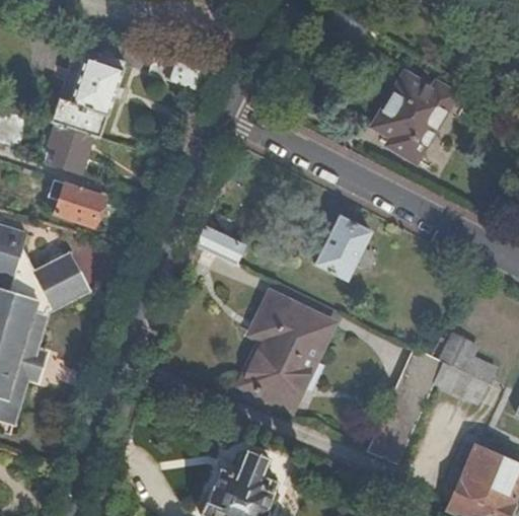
[(339,7),(320,38),(355,57),(372,27),(339,7)]
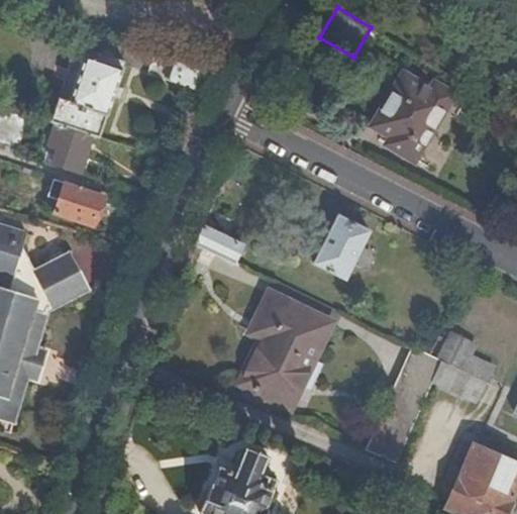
[(90,130),(98,132),(105,112),(108,113),(124,65),(121,64),(122,58),(94,47),(92,54),(86,52),(71,96),(59,92),(49,117),(57,119),(90,130)]
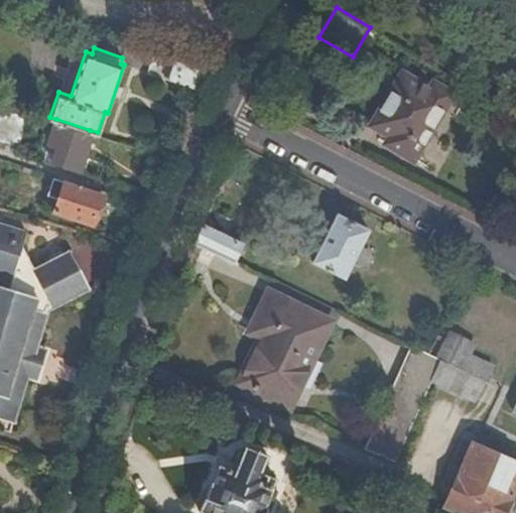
[(198,87),(206,69),(158,51),(151,72),(198,87)]
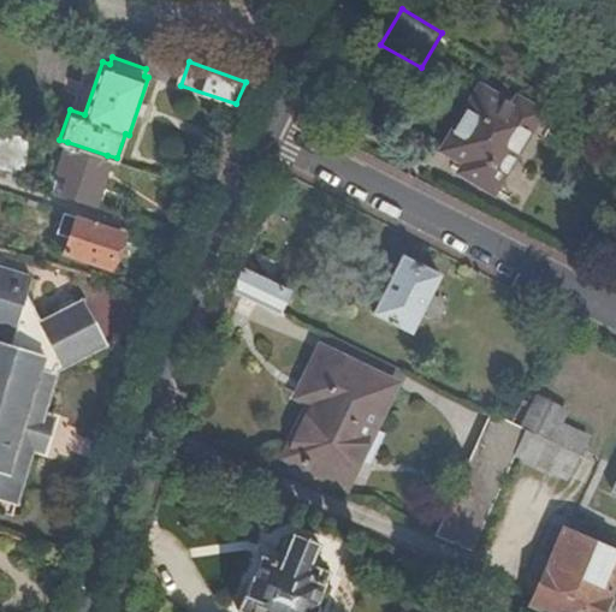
[(472,172),(496,185),(540,108),(519,94),(514,101),(483,82),(445,144),(477,165),(472,172)]
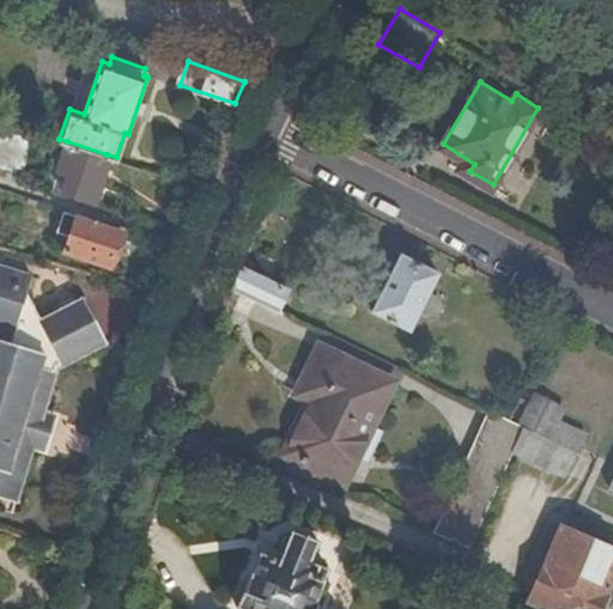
[(66,194),(92,202),(107,154),(67,141),(60,168),(74,174),(66,194)]
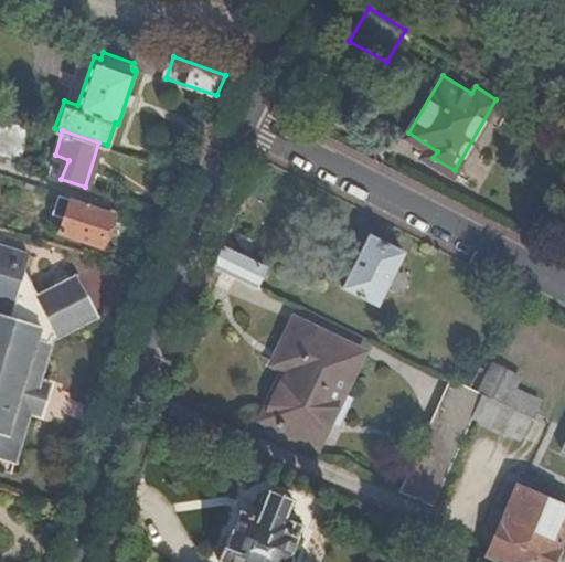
[(52,210),(65,215),(62,229),(100,241),(112,211),(57,193),(52,210)]
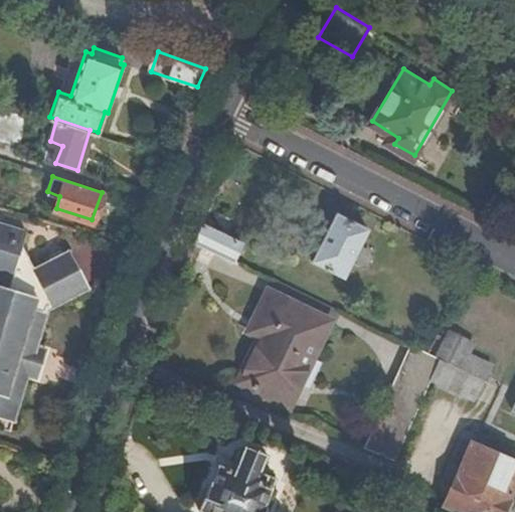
[(337,217),(314,264),(344,278),(351,263),(359,246),(367,232),(337,217)]
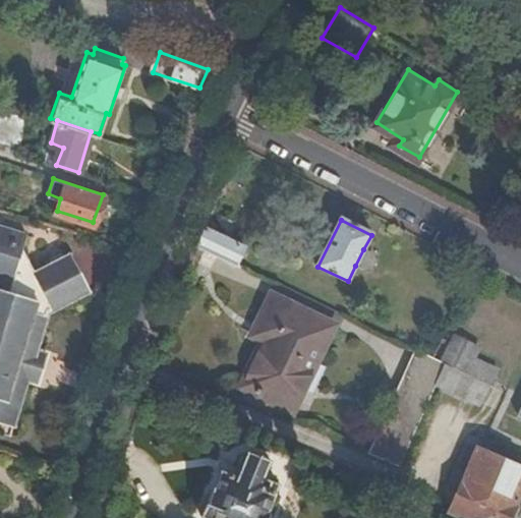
[(27,381),(37,352),(50,308),(91,289),(73,253),(38,272),(23,245),(29,232),(0,223),(0,423),(11,427),(27,381)]
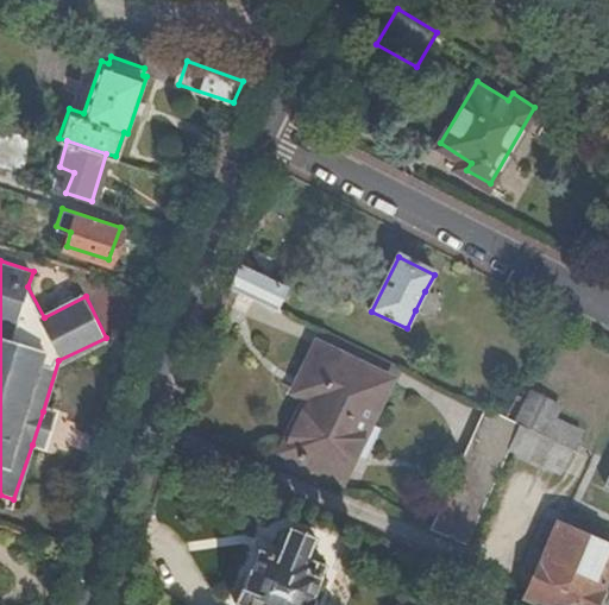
[(240,265),(232,285),(280,308),(288,290),(240,265)]
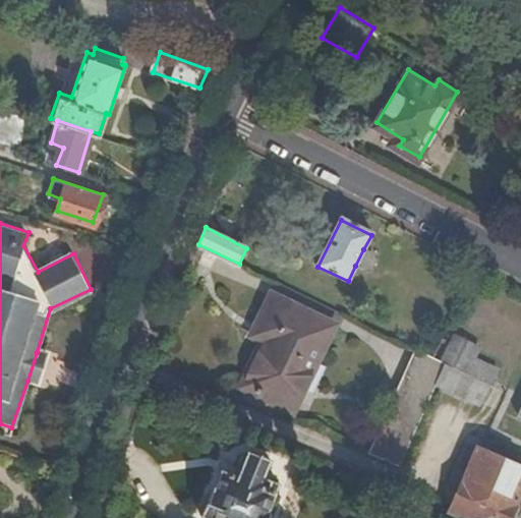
[(355,266),(362,270),(370,270),(375,261),(370,253),(363,249),(355,266)]
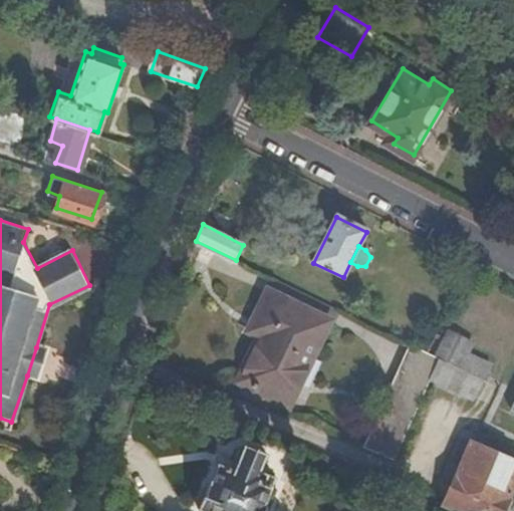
[(267,292),(256,315),(267,321),(261,333),(239,379),(289,404),(328,319),(267,292)]
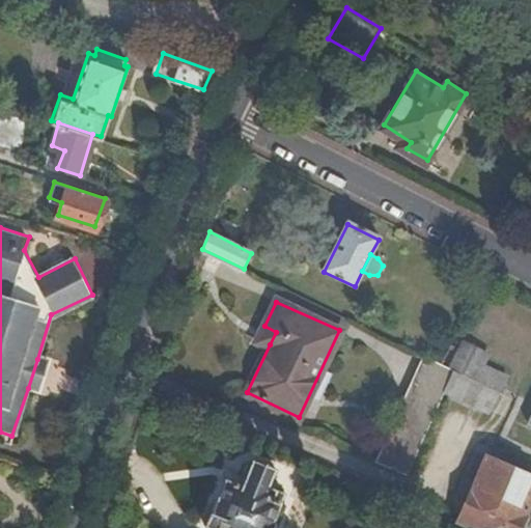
[(276,332),(264,326),(258,339),(270,344),(276,332)]
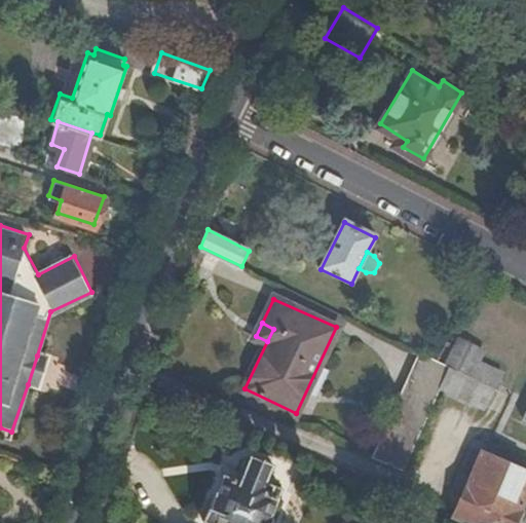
[(459,336),(445,364),(449,367),(492,387),(494,388),(502,372),(478,359),(483,348),(459,336)]
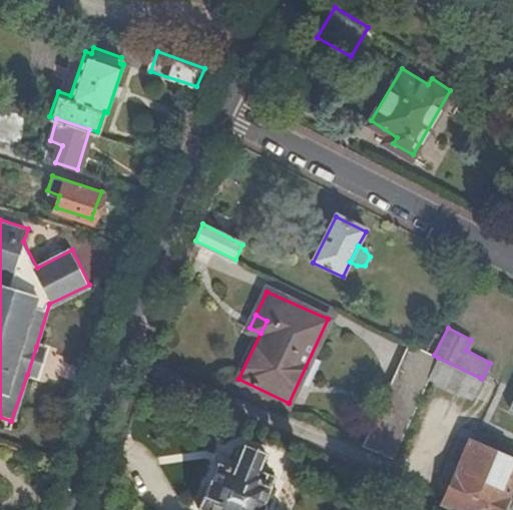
[(414,346),(363,448),(394,459),(430,379),(438,358),(434,355),(423,350),(414,346)]
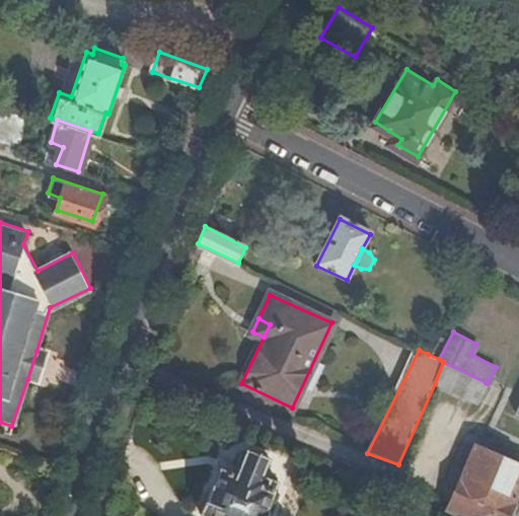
[(48,354),(36,351),(27,379),(39,383),(48,354)]
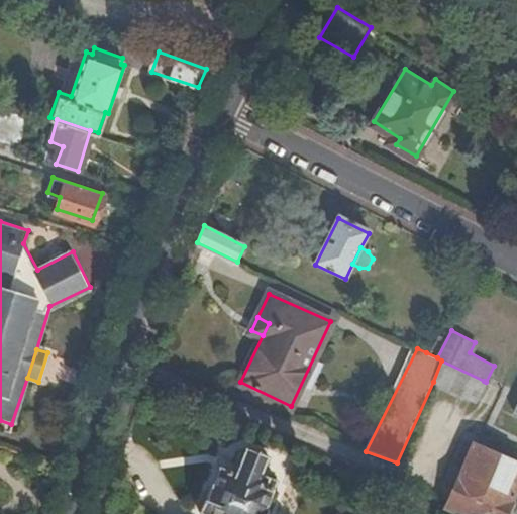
[(441,361),(433,382),(474,401),(484,381),(441,361)]
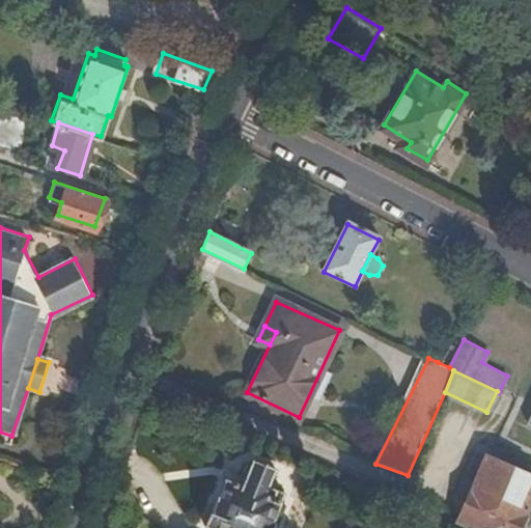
[(530,476),(483,456),(455,522),(469,527),(518,527),(530,496),(530,476)]
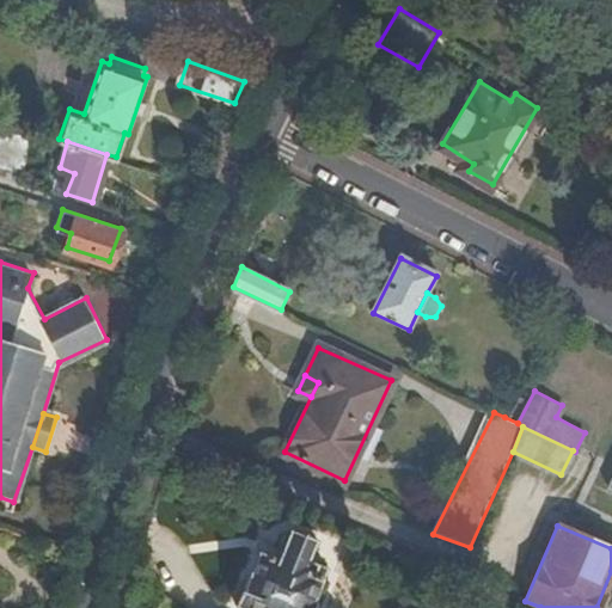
[(237,606),(242,607),(318,607),(313,605),(328,571),(308,563),(318,540),(288,527),(275,560),(262,554),(251,581),(248,579),(237,606)]
